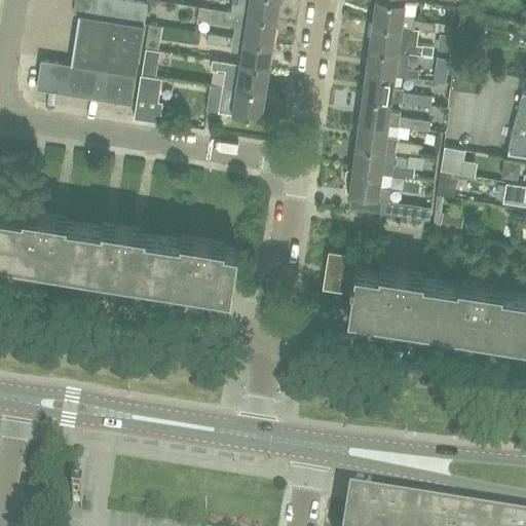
[(95,0),(95,6),(92,16),(105,19),(108,0),(95,0)]
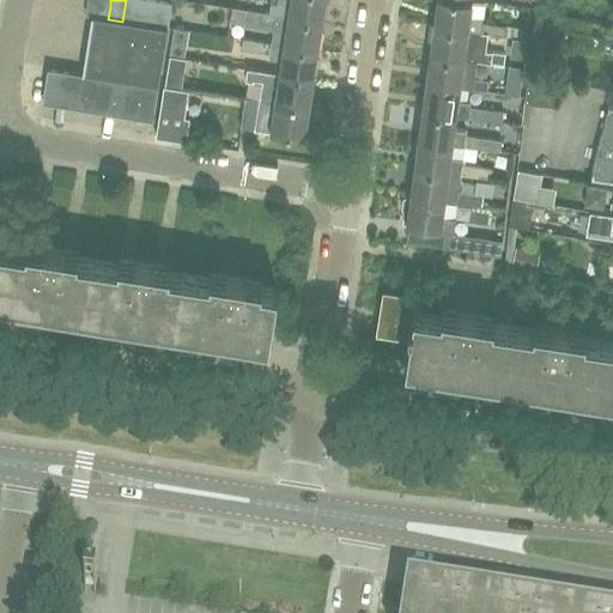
[(126,0),(122,22),(138,24),(140,0),(126,0)]
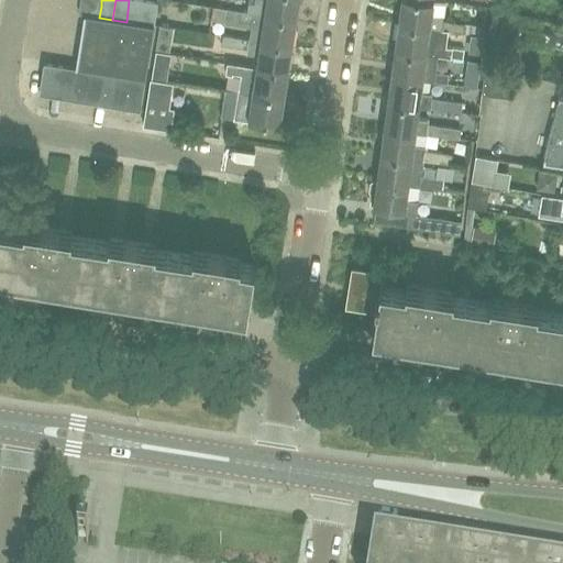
[(135,0),(129,0),(127,22),(140,24),(143,1),(135,0)]
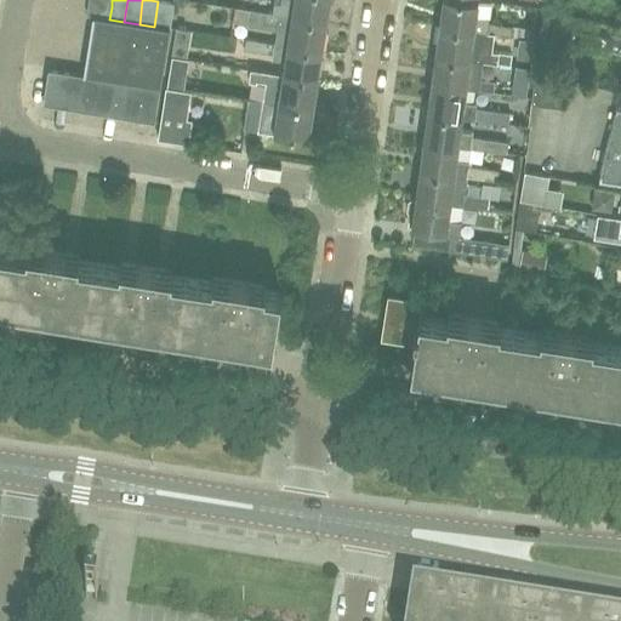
[(325,23),(329,0),(274,0),(273,13),(249,10),(249,11),(291,17),(291,18),(325,23)]
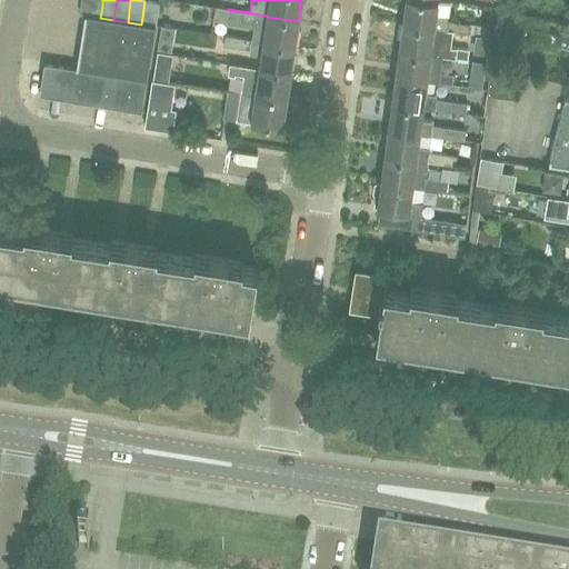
[(436,15),(438,1),(426,0),(405,0),(401,23),(433,29),(433,30),(451,32),(468,35),(469,23),(447,21),(448,17),(436,15)]
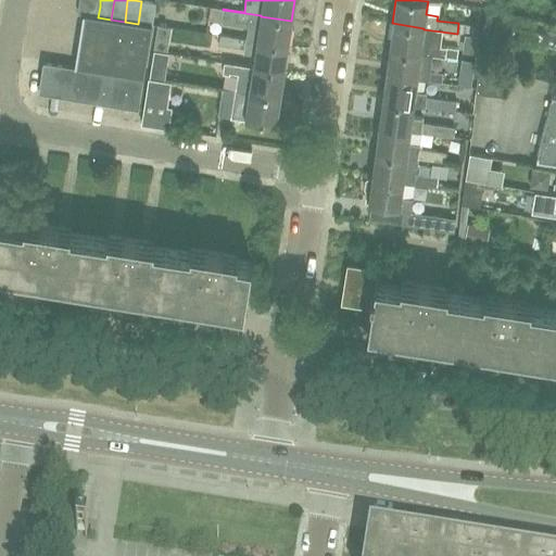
[(141,1),(138,24),(151,26),(154,3),(141,1)]
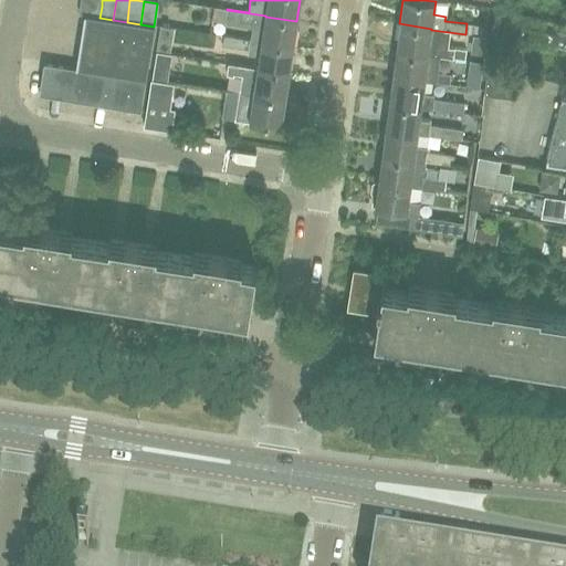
[(77,14),(83,16),(100,18),(102,7),(80,3),(77,14)]
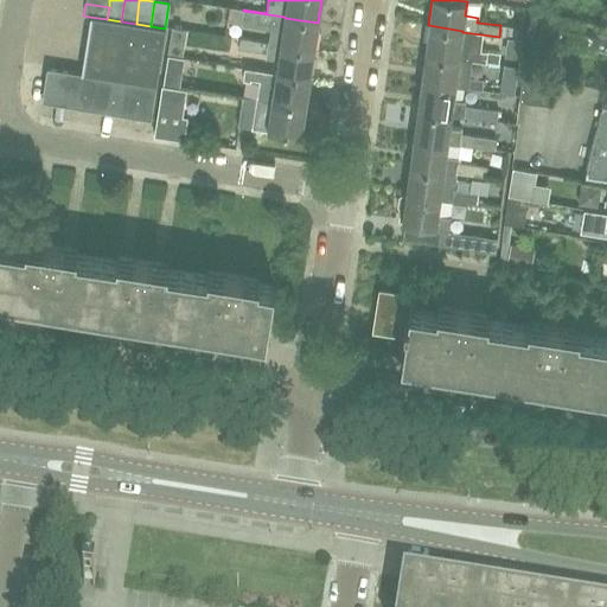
[(280,45),(280,46),(314,51),(318,23),(285,18),(285,17),(243,11),(241,26),(270,31),(268,43),(280,45)]
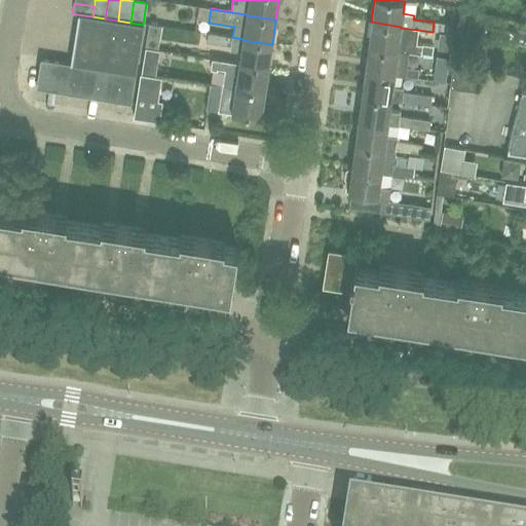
[(92,16),(77,14),(70,64),(40,59),(35,88),(130,103),(143,25),(130,23),(118,21),(105,19),(92,16)]
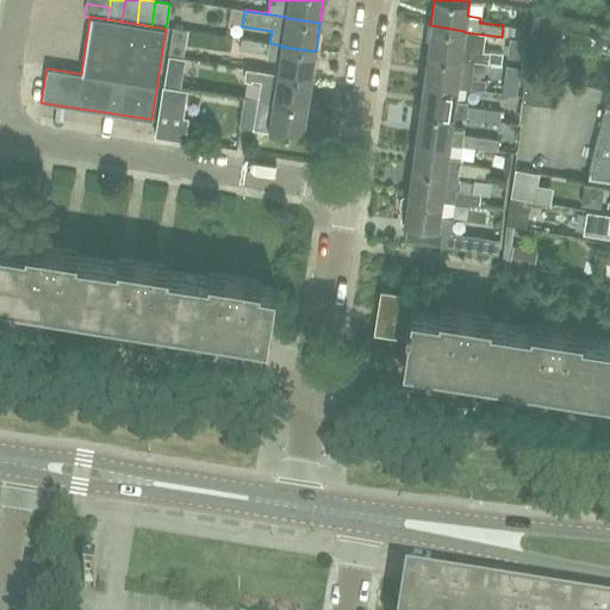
[(465,31),(430,25),(427,55),(461,60),(473,61),(500,64),(502,54),(481,51),(484,35),(465,32),(465,31)]
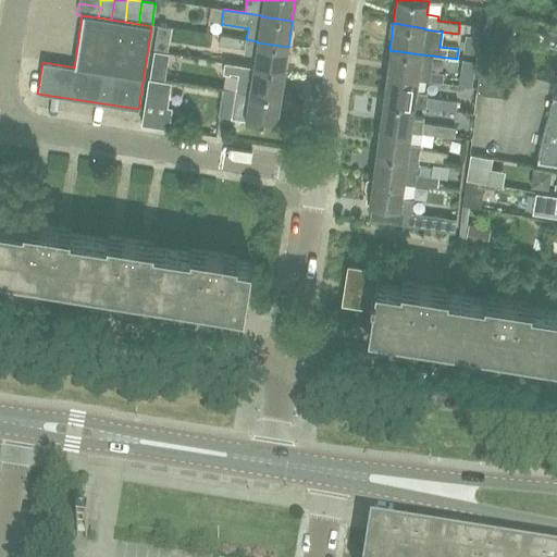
[(503,36),(556,49),(556,36),(505,27),(503,36)]
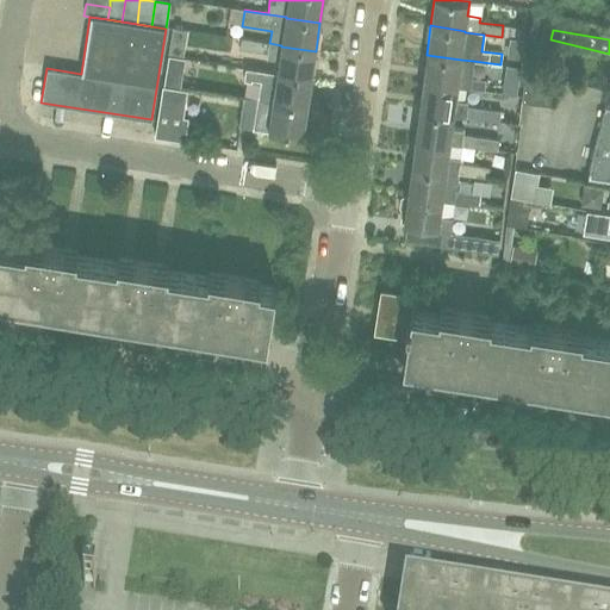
[(238,49),(267,54),(267,58),(279,60),(278,73),(277,75),(311,80),(316,51),(281,47),(281,45),(269,43),(240,38),(238,49)]
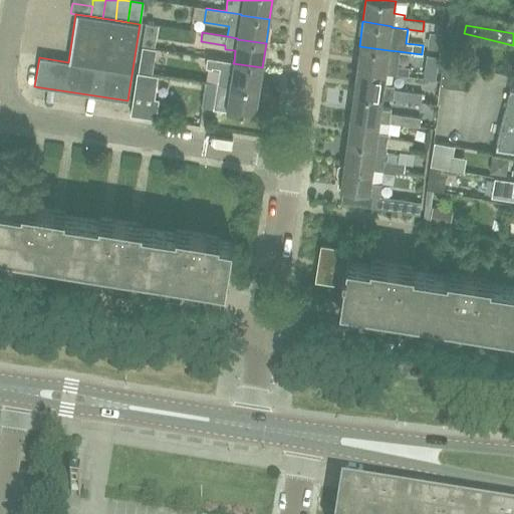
[(359,46),(356,69),(386,73),(408,76),(409,67),(397,66),(399,52),(399,51),(389,50),(359,46)]
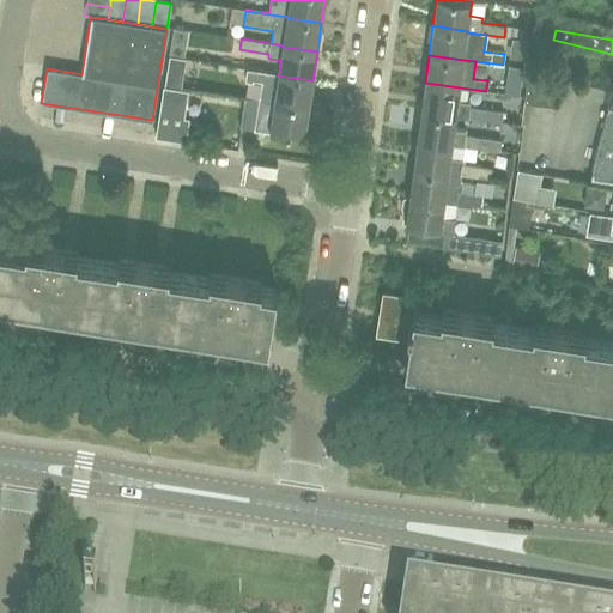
[(510,66),(510,67),(507,93),(519,95),(525,67),(510,66)]
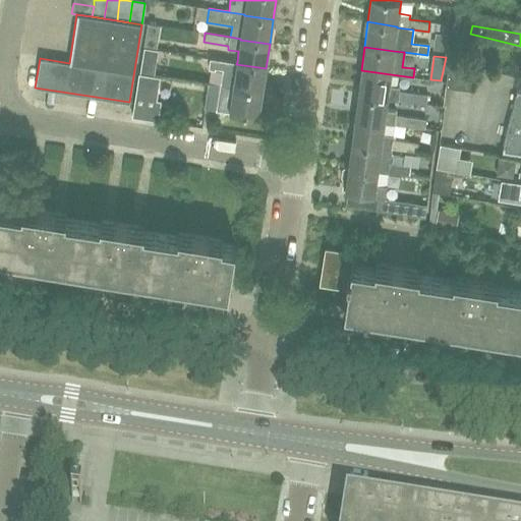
[(233,87),(233,89),(262,93),(266,68),(236,64),(237,62),(210,58),(209,67),(224,69),(223,72),(221,85),(233,87)]
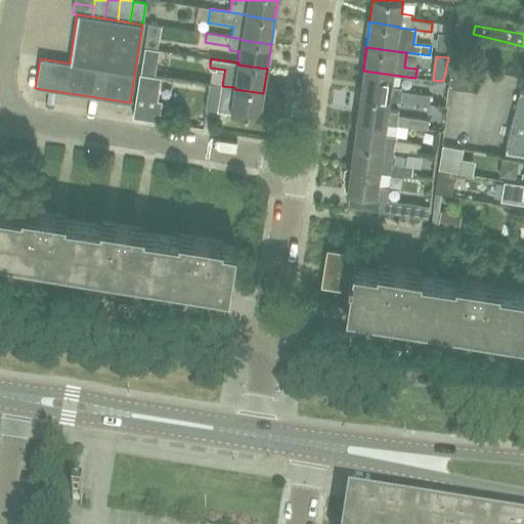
[(451,60),(447,88),(473,91),(476,67),(451,60)]
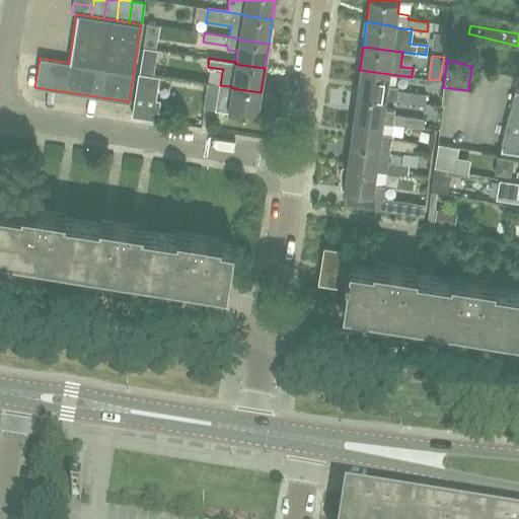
[(389,76),(389,74),(360,70),(357,94),(386,98),(425,103),(426,94),(397,90),(397,86),(387,85),(389,76)]
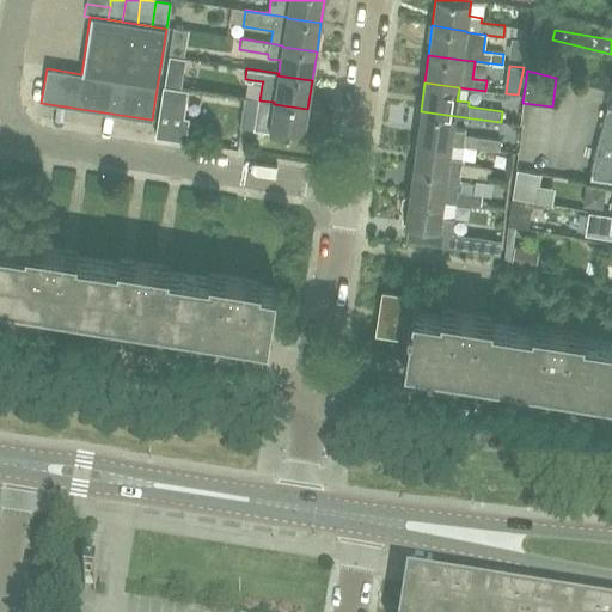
[(155,136),(185,141),(189,117),(184,117),(188,90),(164,86),(155,136)]
